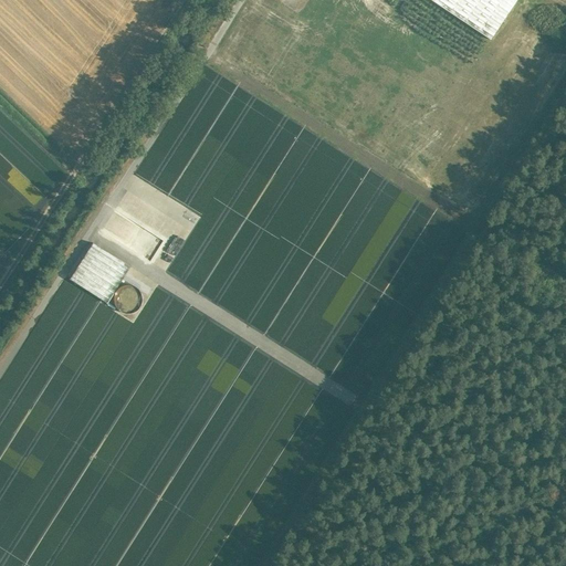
[(268,230),(280,237),(285,226),(276,221),(273,228),(270,227),(268,230)]
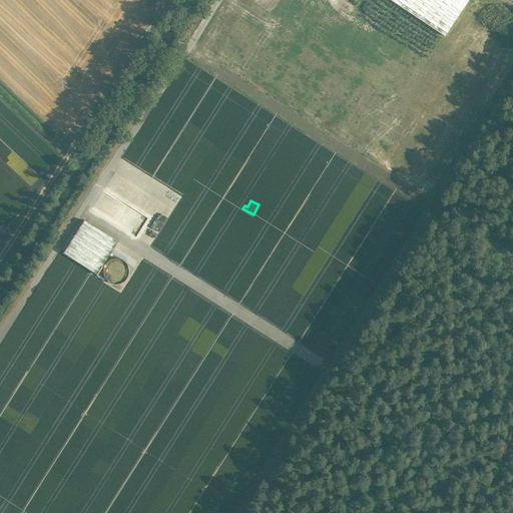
[(97,275),(118,240),(83,219),(62,253),(97,275)]
